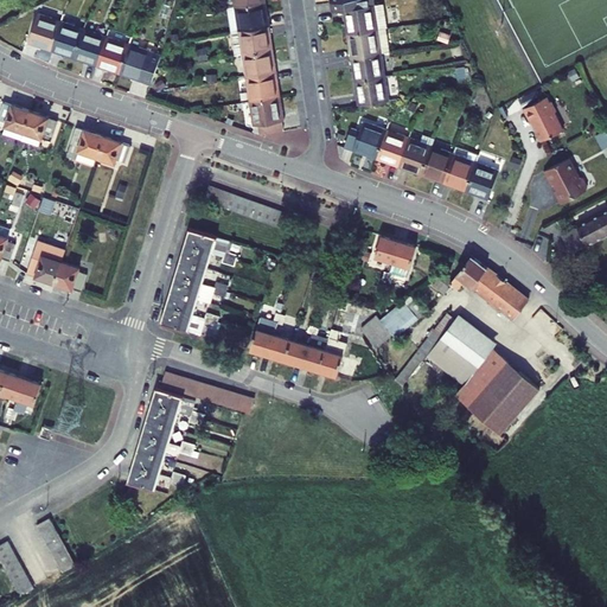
[(345,0),(331,2),(332,12),(344,10),(345,20),(349,19),(351,33),(387,27),(388,27),(384,4),(375,5),(374,0),(345,0)]
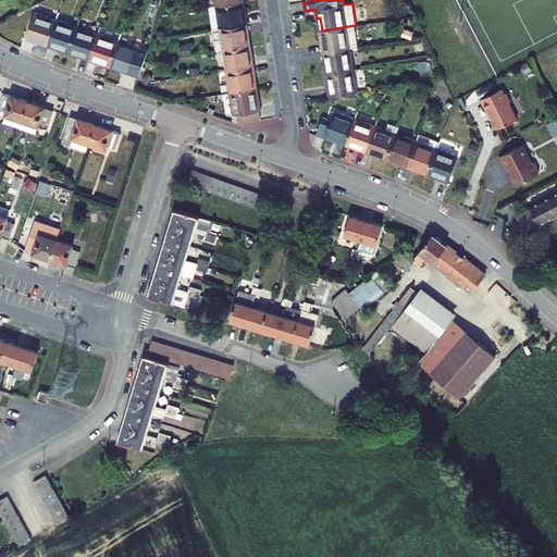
[(209,8),(212,29),(248,24),(246,15),(244,15),(242,3),(209,8)]
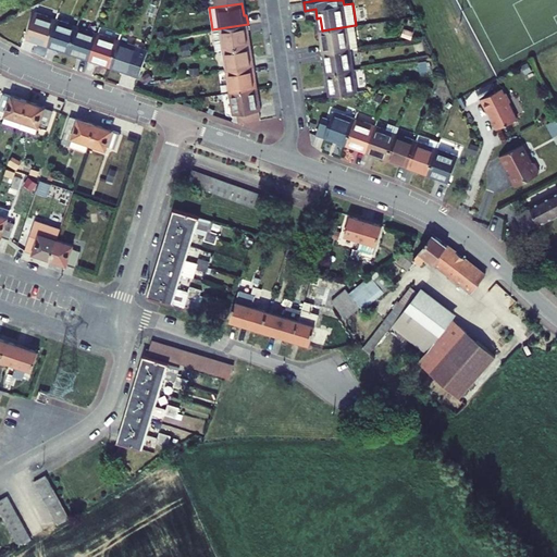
[(36,12),(26,39),(36,42),(37,40),(49,45),(57,22),(48,19),(48,16),(36,12)]
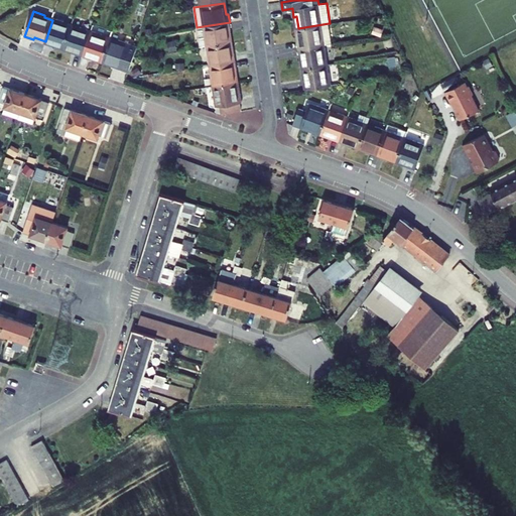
[(45,41),(44,43),(52,46),(53,43),(65,47),(72,27),(63,24),(63,22),(53,18),(52,20),(45,41)]
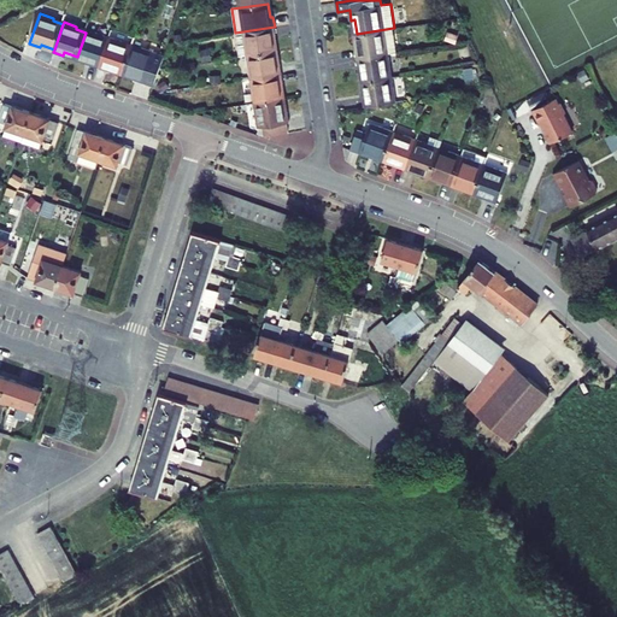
[(275,27),(235,33),(239,57),(246,56),(250,56),(275,51),(272,37),(276,36),(275,27)]
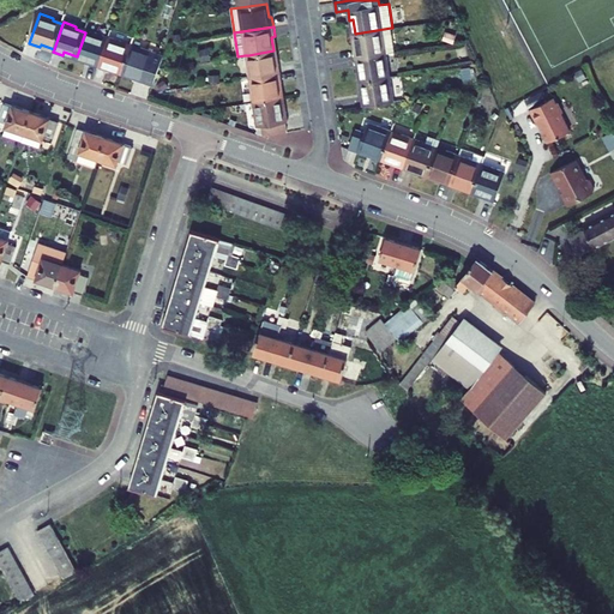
[(391,28),(355,34),(356,47),(354,48),(355,58),(386,53),(395,52),(391,28)]
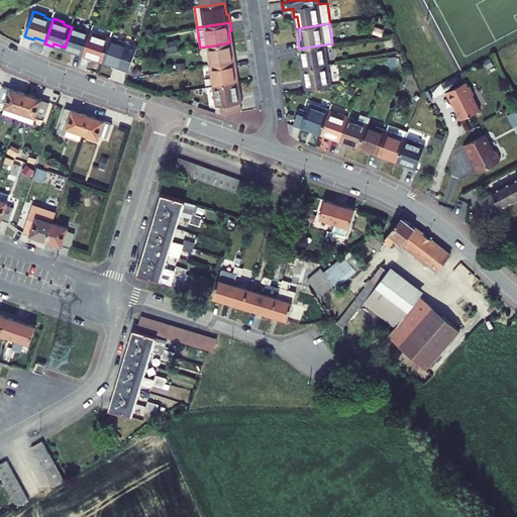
[(75,54),(83,57),(92,31),(81,27),(80,29),(72,27),(65,47),(76,52),(75,54)]
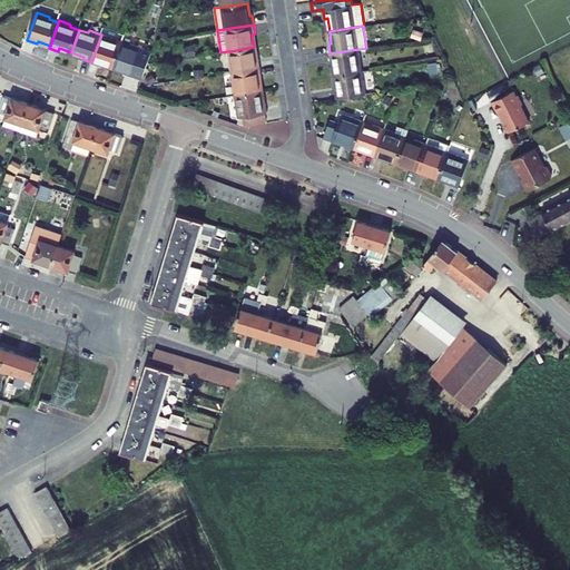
[(101,35),(91,62),(100,65),(101,62),(114,67),(121,43),(112,41),(112,38),(101,35)]
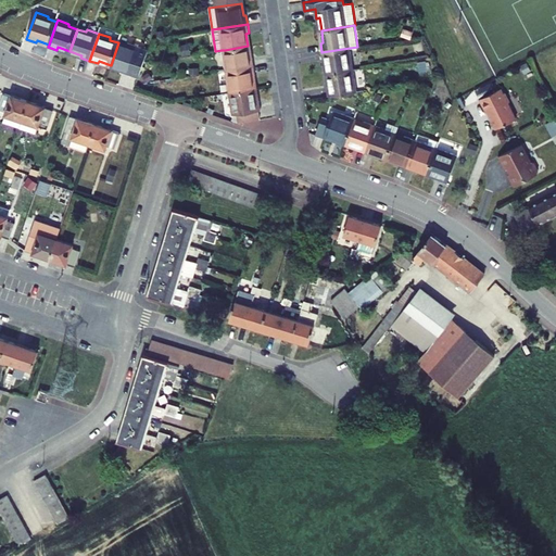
[(122,72),(139,77),(144,62),(149,50),(128,43),(127,46),(118,42),(111,65),(123,70),(122,72)]
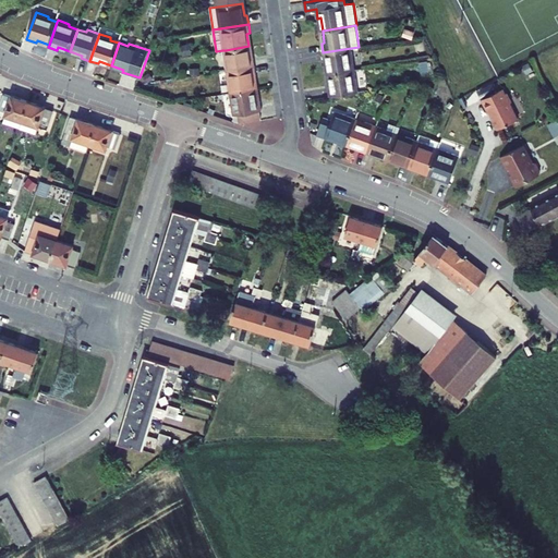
[(226,50),(227,59),(225,60),(226,72),(255,68),(253,59),(251,59),(249,46),(226,50)]
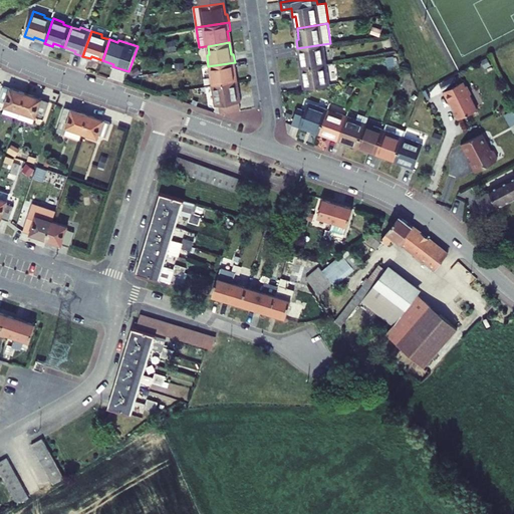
[(301,56),(303,67),(324,64),(323,56),(325,55),(323,44),(297,48),(298,56),(301,56)]
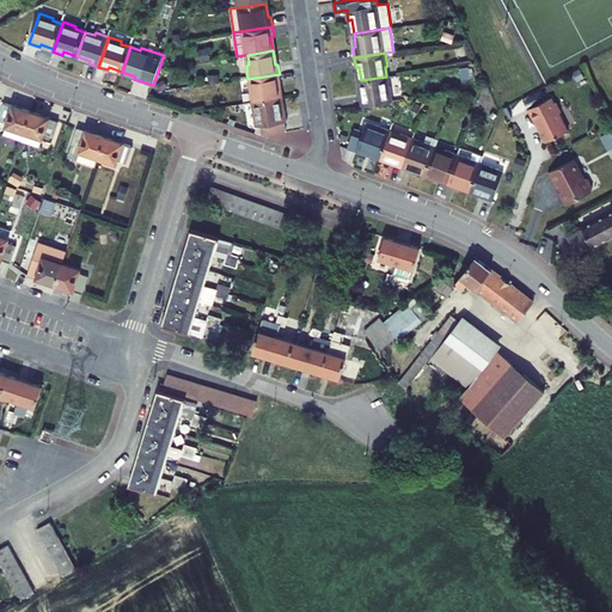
[(280,74),(248,79),(250,92),(254,92),(255,102),(280,98),(277,84),(281,84),(280,74)]
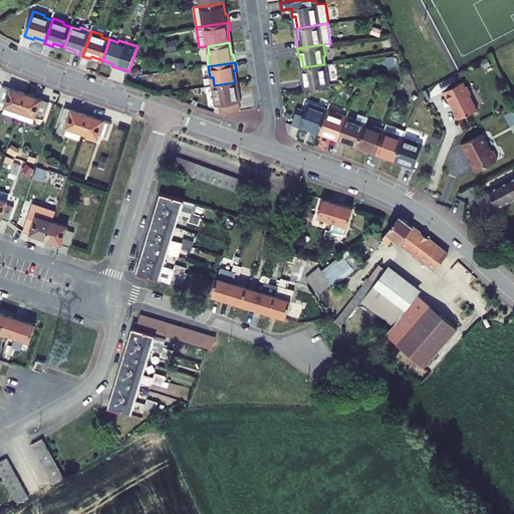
[(324,64),(303,67),(305,79),(302,79),(303,88),(330,84),(328,72),(325,73),(324,64)]
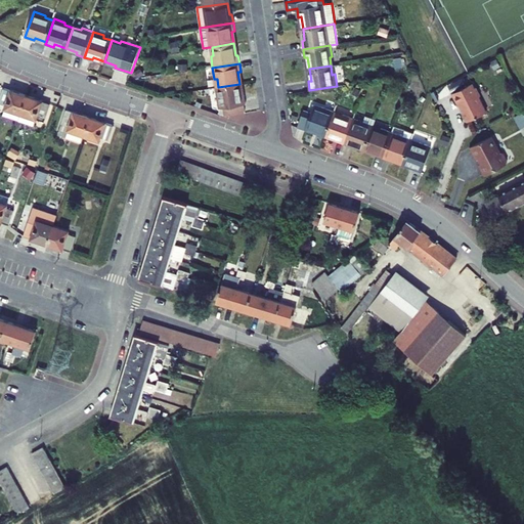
[(239,84),(218,87),(219,96),(217,96),(219,108),(223,107),(224,116),(245,113),(244,104),(246,104),(245,95),(242,96),(239,84)]
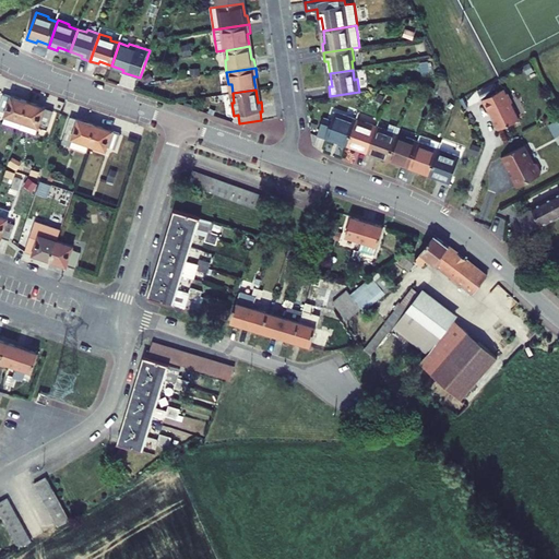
[(503,90),(482,100),(489,114),(491,113),(494,118),(492,118),(499,130),(519,120),(511,104),(512,100),(509,95),(506,94),(503,90)]
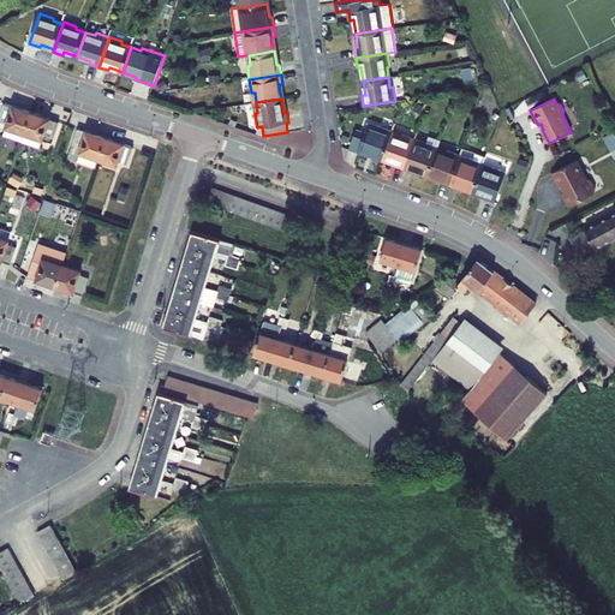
[(23,141),(33,112),(13,106),(5,103),(0,115),(0,120),(7,123),(6,127),(7,127),(4,135),(23,141)]
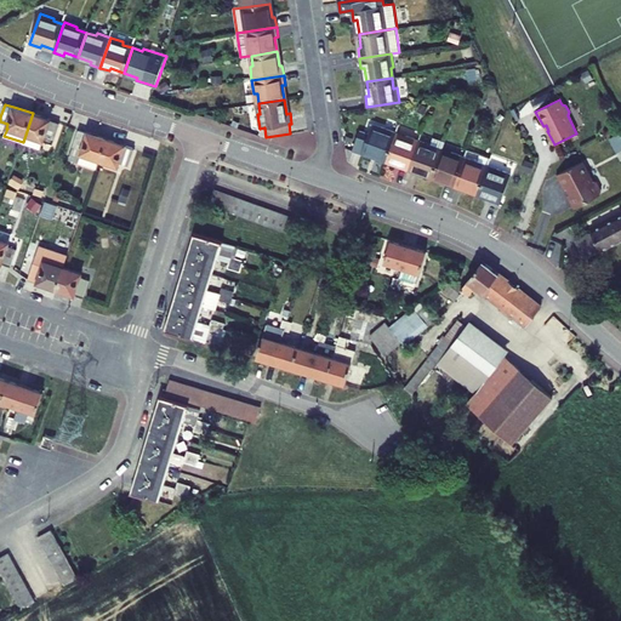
[(23,142),(22,142),(41,149),(44,142),(53,144),(61,123),(51,120),(51,119),(33,113),(23,142)]
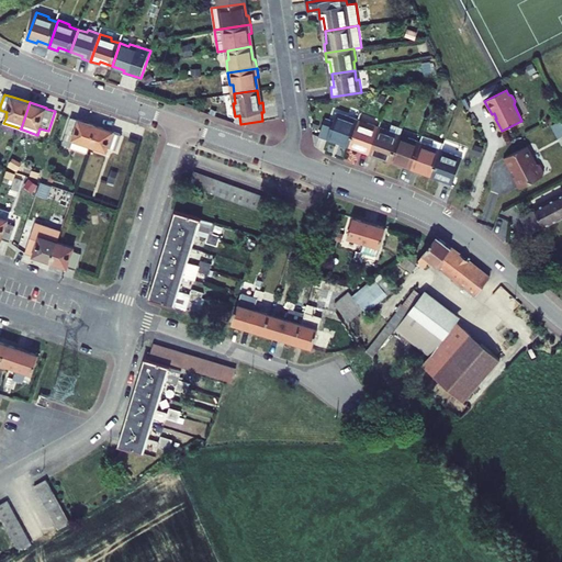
[(326,119),(319,136),(337,143),(338,141),(350,145),(358,122),(359,120),(337,112),(334,122),(326,119)]
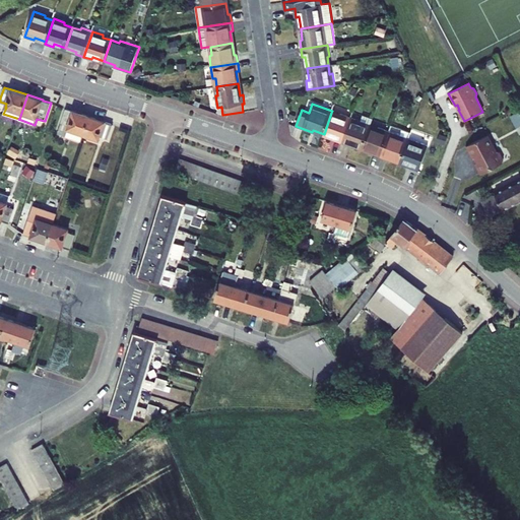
[(83,134),(89,116),(74,111),(66,109),(58,134),(81,142),(83,134)]
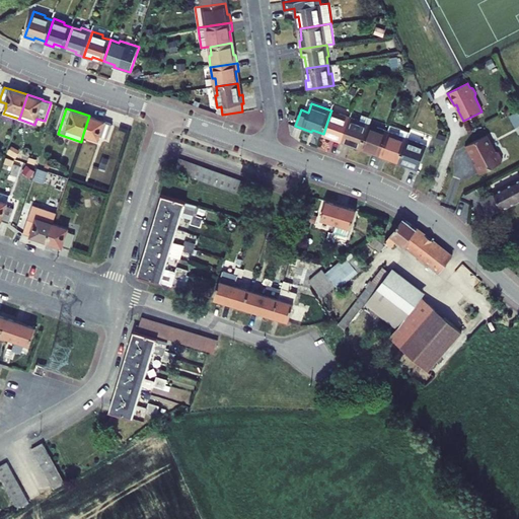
[(323,134),(334,138),(334,140),(342,143),(351,118),(340,114),(339,116),(330,113),(323,134)]
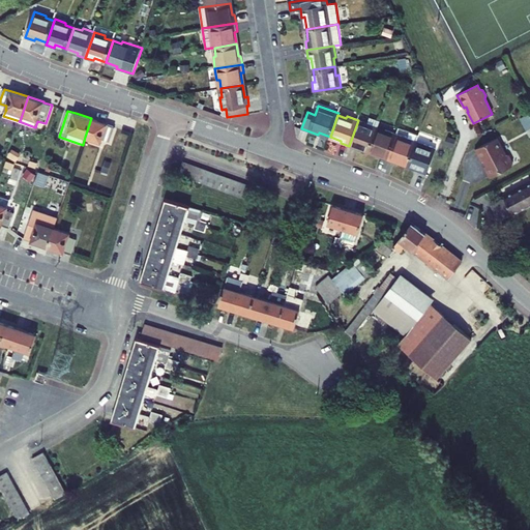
[(358,120),(349,146),(356,149),(357,146),(369,150),(377,129),(377,127),(379,121),(370,117),(367,123),(358,120)]
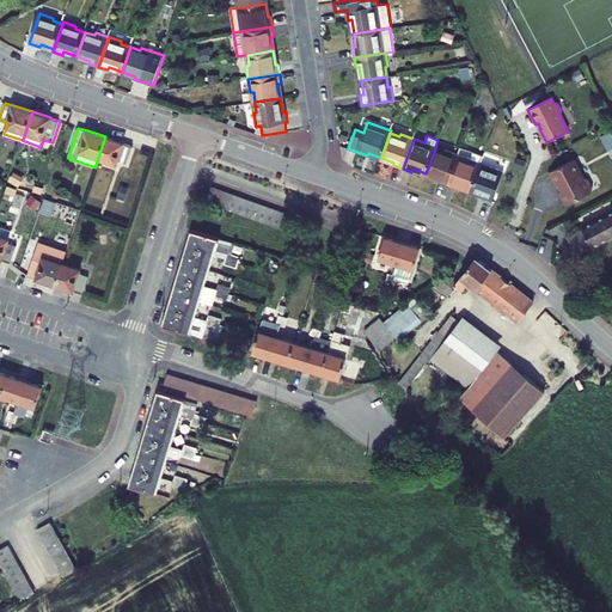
[(105,136),(98,158),(117,164),(118,160),(127,164),(133,146),(124,144),(124,142),(105,136)]
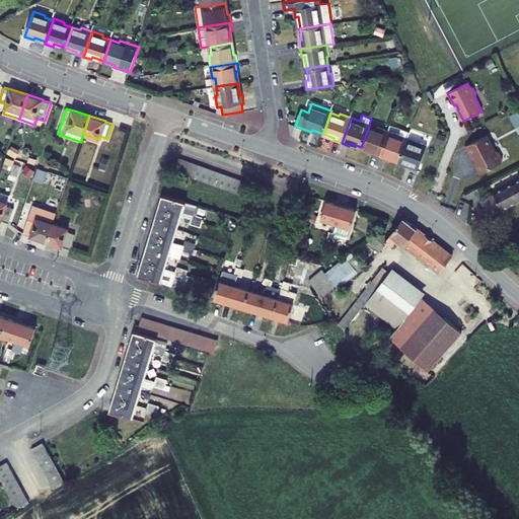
[(388,131),(379,156),(387,159),(388,157),(399,161),(406,141),(408,138),(410,132),(390,126),(388,131)]
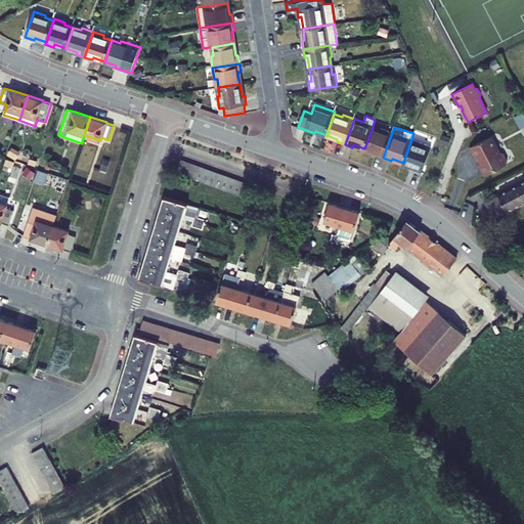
[(375,156),(383,158),(392,132),(381,129),(381,131),(373,128),(364,148),(376,153),(375,156)]
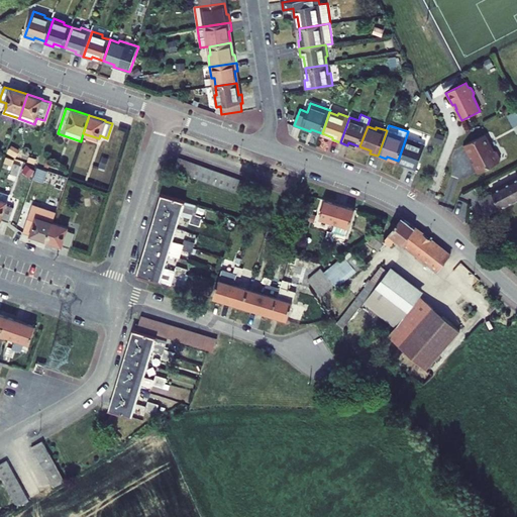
[(486,134),(463,145),(470,157),(472,158),(473,157),(476,162),(473,163),(479,174),(500,162),(501,158),(498,151),(494,150),(486,134)]
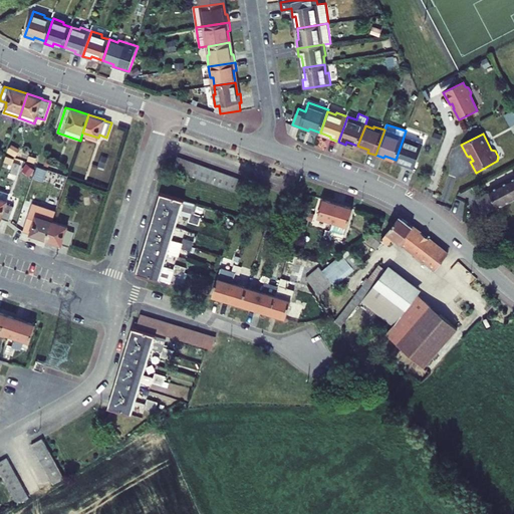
[(411,143),(403,140),(396,160),(407,164),(406,166),(414,169),(423,144),(412,140),(411,143)]
